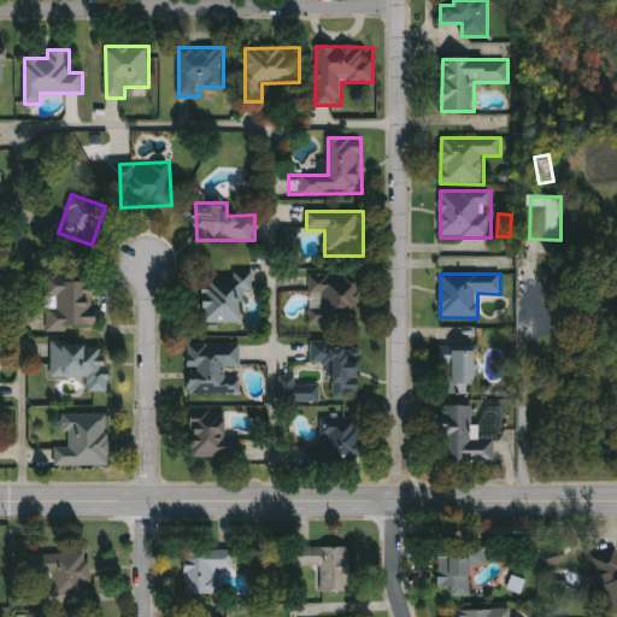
[(244,324),(204,323),(204,275),(253,276),(253,292),(244,292),(244,324)]
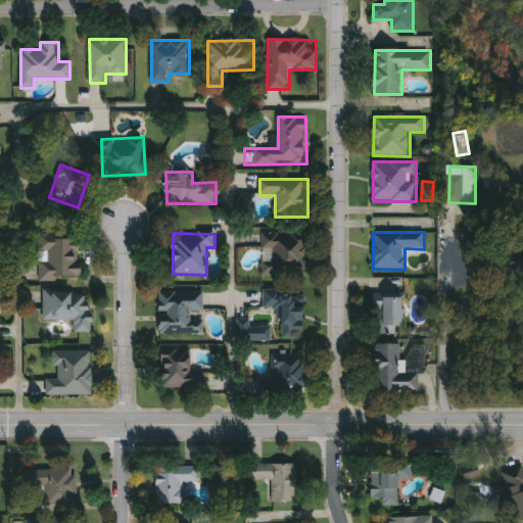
[(264,275),(264,234),(304,234),(304,275),(264,275)]
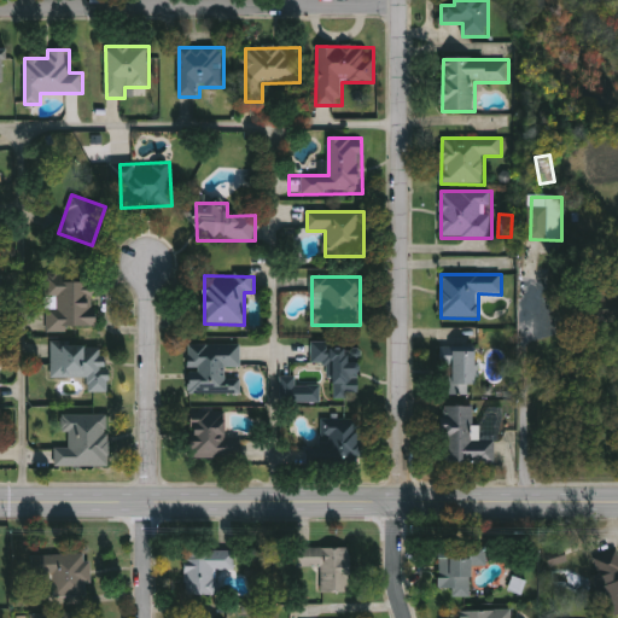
[(97,280),(97,331),(47,332),(47,281),(97,280)]
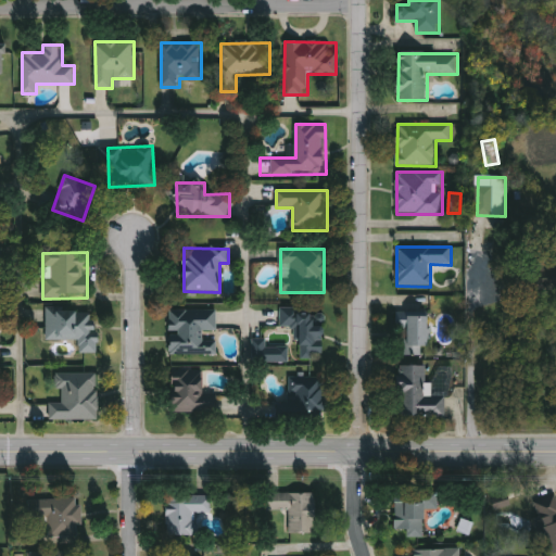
[(326,308),(325,359),(299,359),(299,328),(280,327),(281,307),(326,308)]
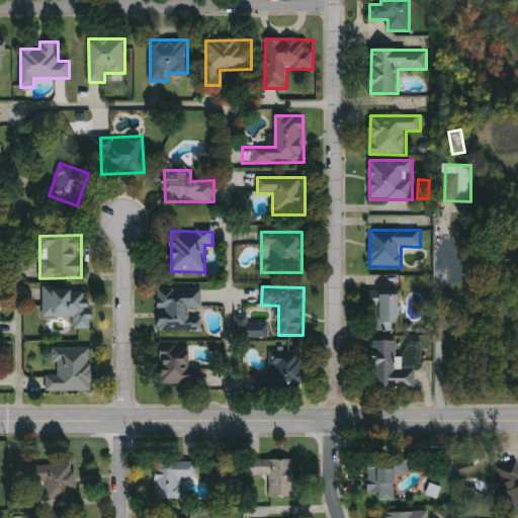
[(91,330),(74,330),(73,318),(42,318),(42,288),(91,287),(91,330)]
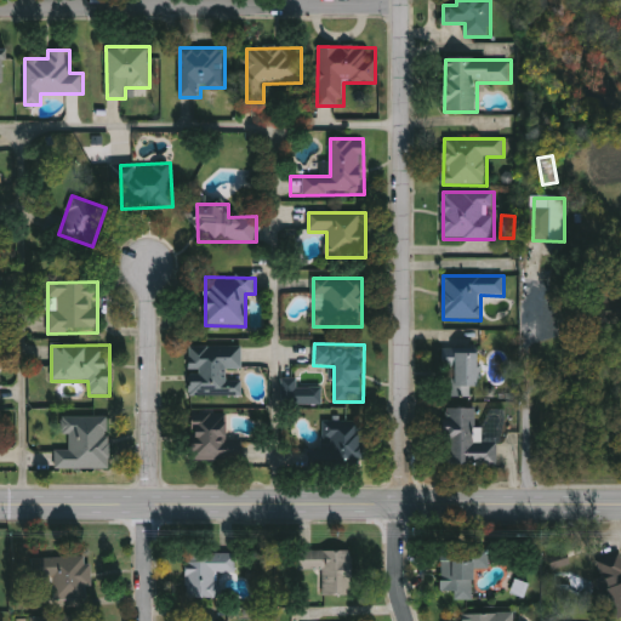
[(191,397),(191,347),(243,347),(243,397),(191,397)]
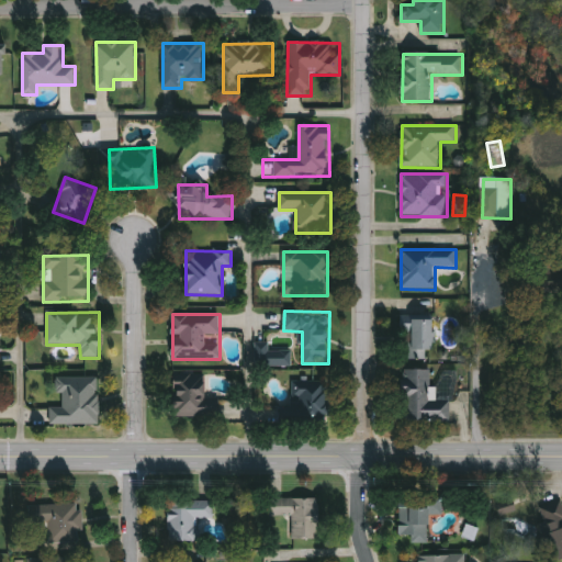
[(435,321),(435,359),(407,359),(407,321),(435,321)]
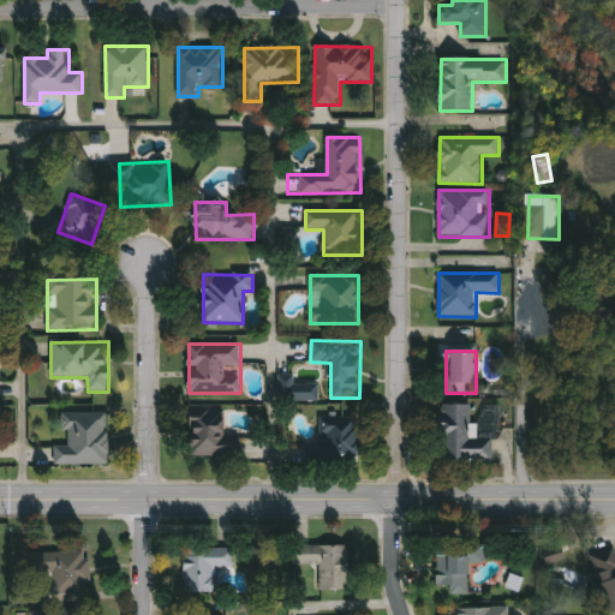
[(281,377),(296,377),(296,383),(321,383),(321,401),(281,401),(281,377)]
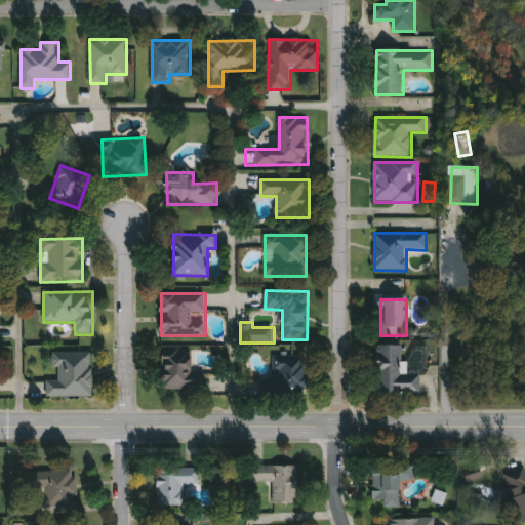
[(377,346),(402,347),(401,374),(420,374),(420,395),(376,394),(377,346)]
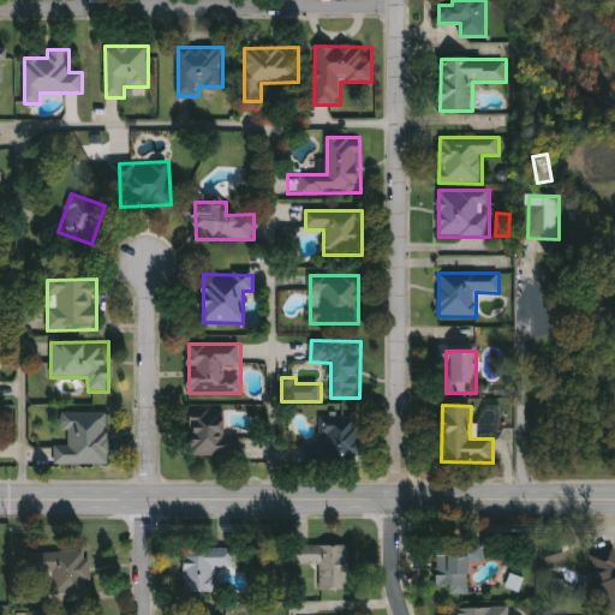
[(67,446),(67,431),(63,431),(63,412),(109,412),(109,465),(55,465),(55,446),(67,446)]
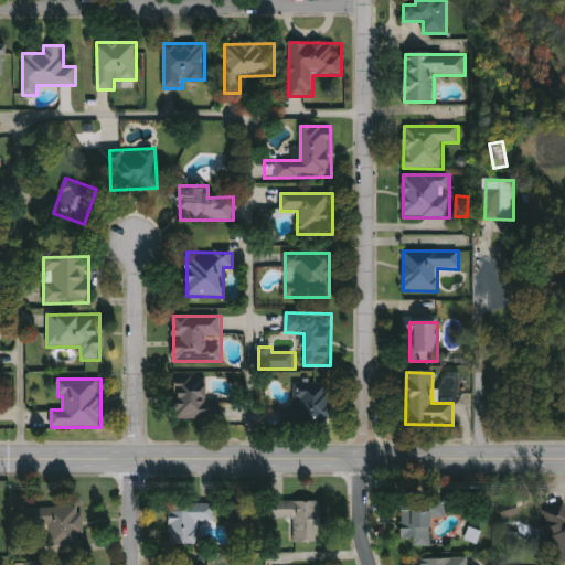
[(208,379),(208,402),(217,402),(217,419),(176,419),(176,379),(208,379)]
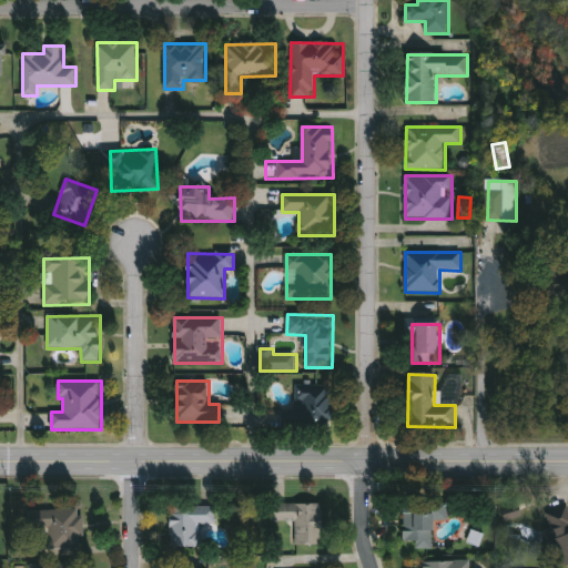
[(296,405),(296,383),(332,383),(332,428),(300,428),(300,405),(296,405)]
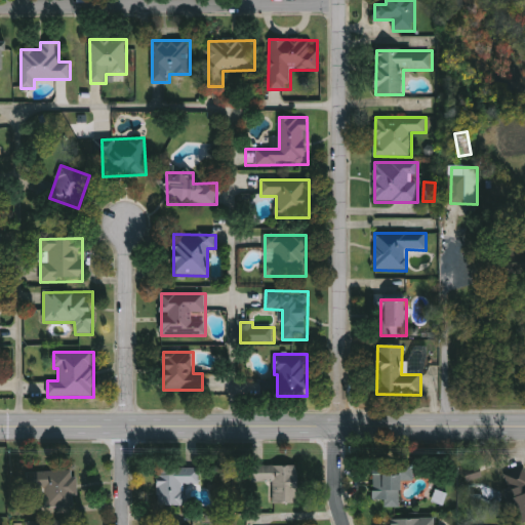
[(414,482),(401,482),(401,502),(374,502),(374,462),(414,462),(414,482)]
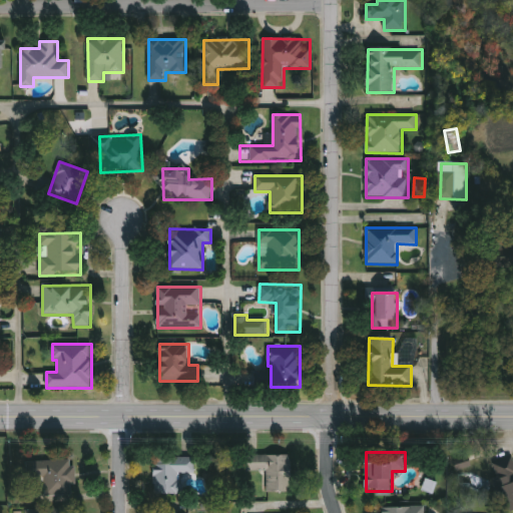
[(455,471),(471,466),(468,454),(452,459),(455,471)]
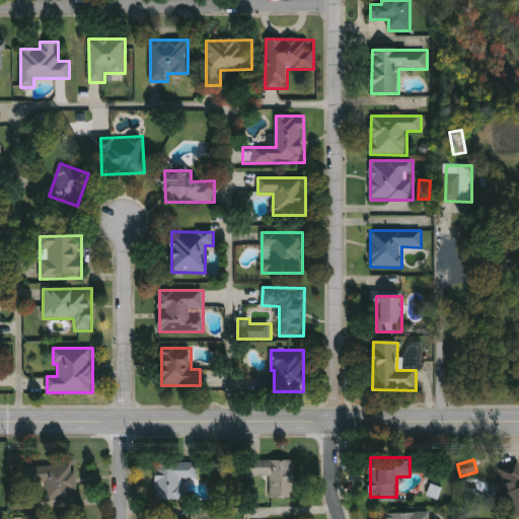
[(271,499),(271,477),(250,477),(250,461),(296,461),(296,499),(271,499)]
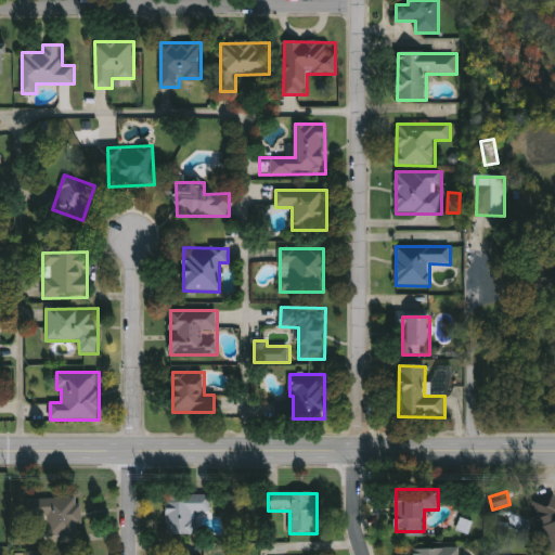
[(554,553),(551,554),(534,500),(554,493),(554,553)]
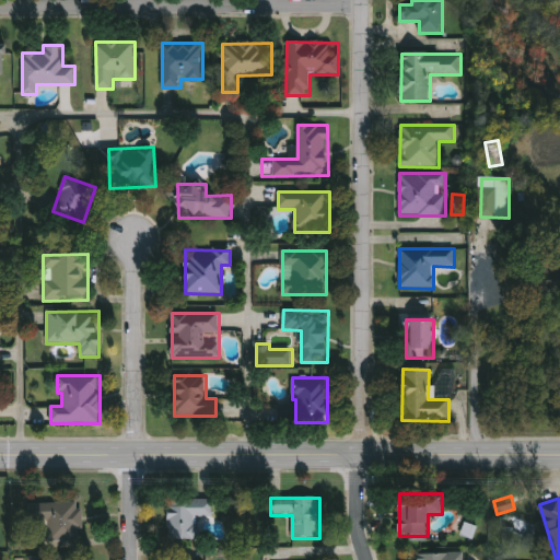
[(168,540),(168,500),(213,500),(213,518),(196,518),(196,540),(168,540)]
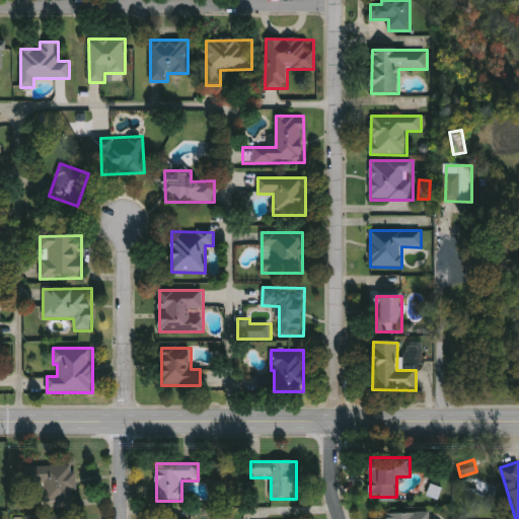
[(46,502),(46,484),(27,484),(27,466),(76,466),(77,502),(46,502)]
